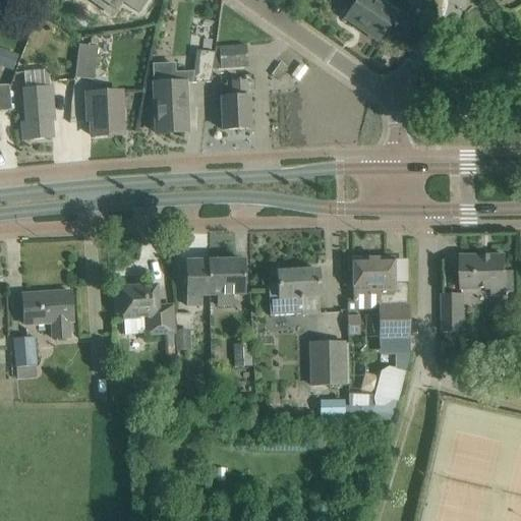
[(103,0),(117,10),(123,0),(103,0)]
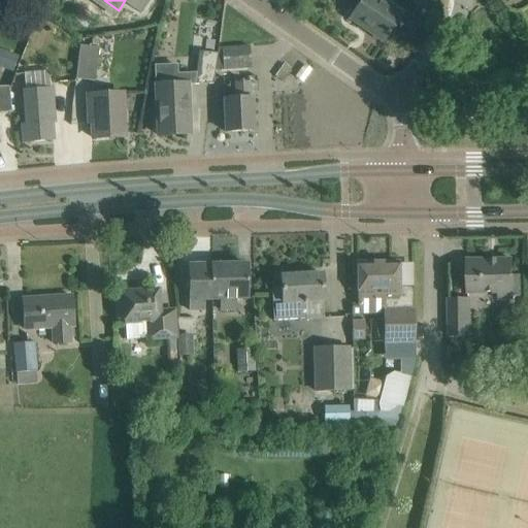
[(401,15),(401,14),(380,0),(358,0),(361,2),(350,20),(383,42),(389,33),(396,38),(402,36),(409,27),(408,21),(401,15)]
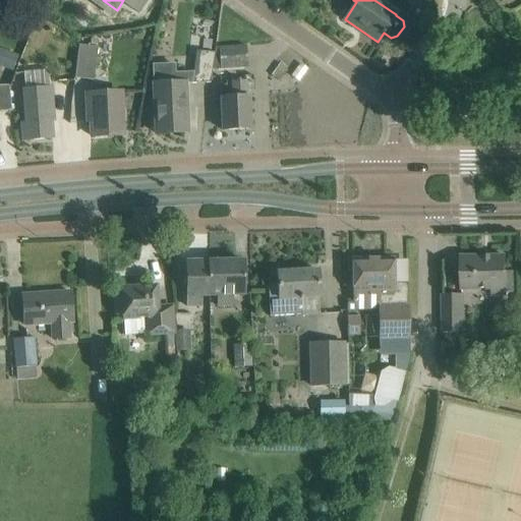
[(94,80),(97,48),(78,46),(75,78),(94,80)]
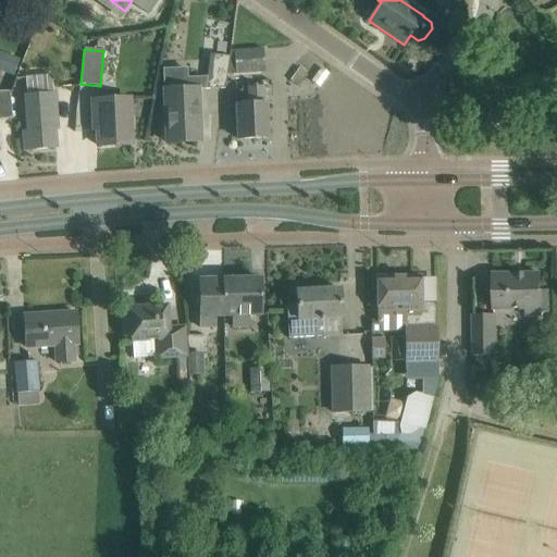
[(230,58),(226,75),(237,75),(263,72),(260,50),(234,53),(230,53),(230,58)]
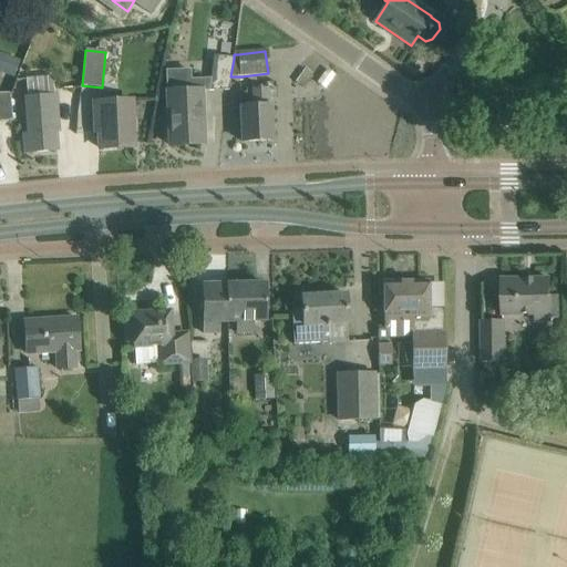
[(296,89),(327,91),(329,55),(299,53),(296,89)]
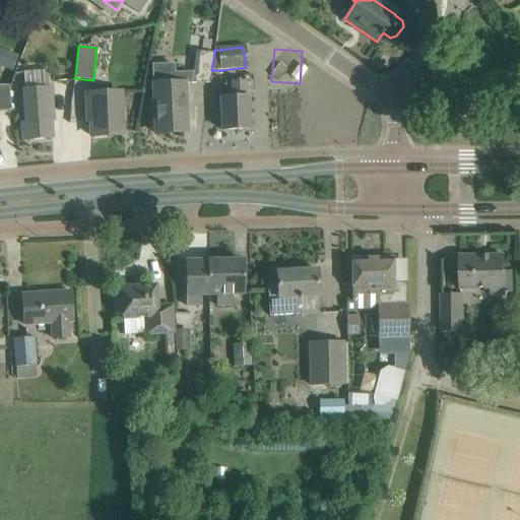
[(210,83),(211,70),(214,54),(195,52),(193,72),(192,83),(210,83)]
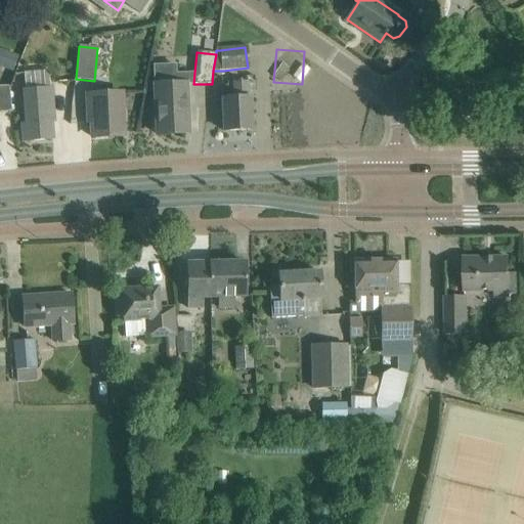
[(176,64),(153,66),(157,135),(188,133),(185,84),(193,84),(194,73),(176,74),(176,64)]
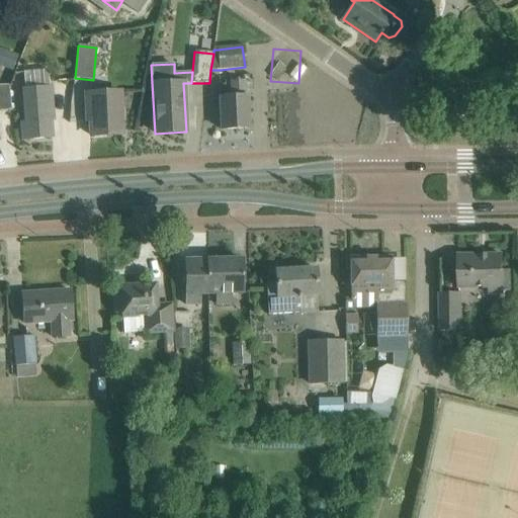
[(239,79),(236,79),(236,81),(230,81),(231,97),(220,98),(221,131),(248,128),(247,96),(245,97),(244,81),(239,81),(239,79)]
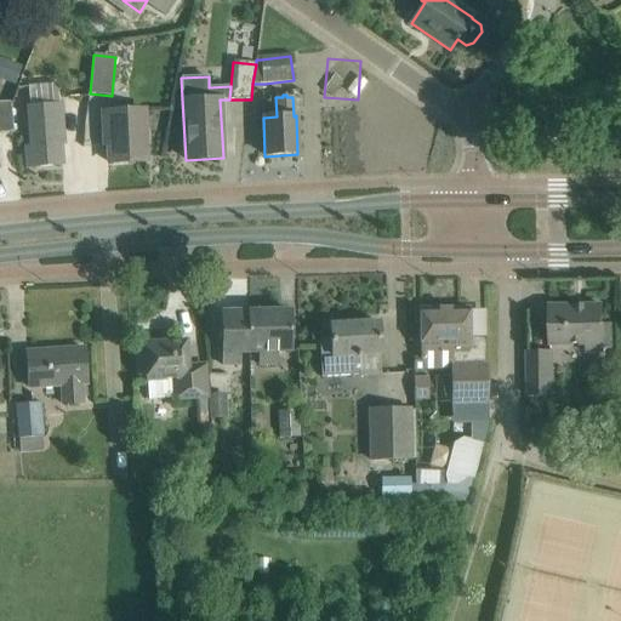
[(269,102),(262,102),(263,118),(277,117),(275,97),(269,97),(269,102)]
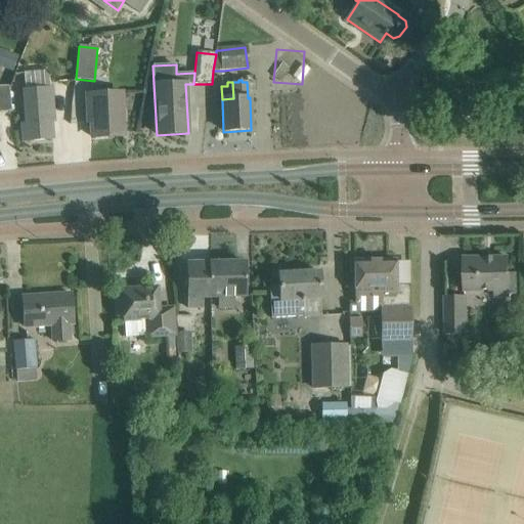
[(9,86),(0,86),(0,113),(11,112),(9,86)]
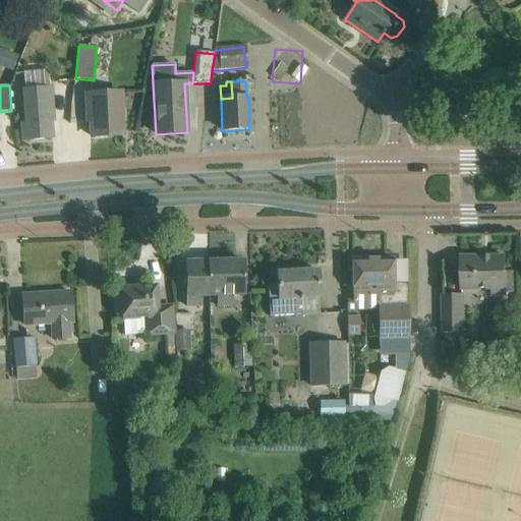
[(52,106),(50,88),(23,91),(26,123),(21,124),(22,141),(53,138),(50,106),(52,106)]
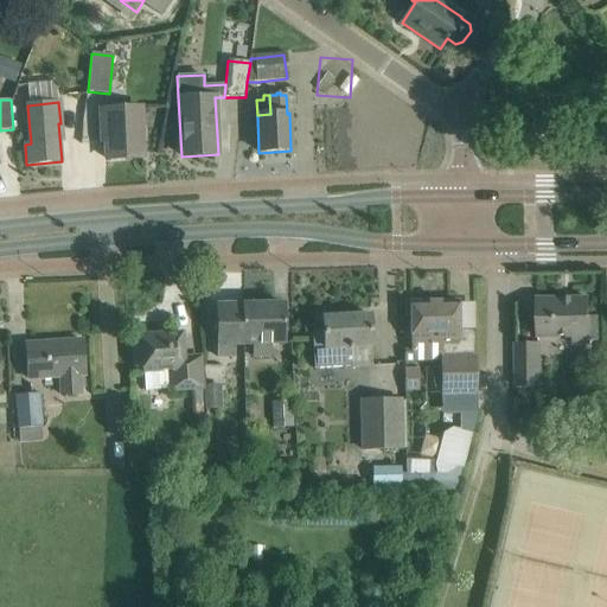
[(101,110),(102,141),(106,141),(107,160),(142,158),(140,108),(101,110)]
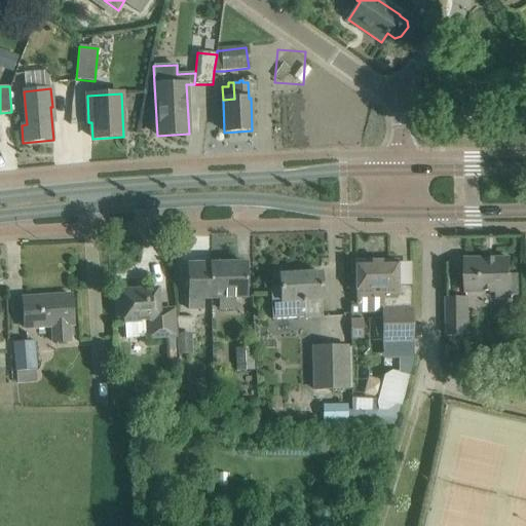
[(477,109),(464,105),(463,110),(461,114),(475,118),(477,109)]
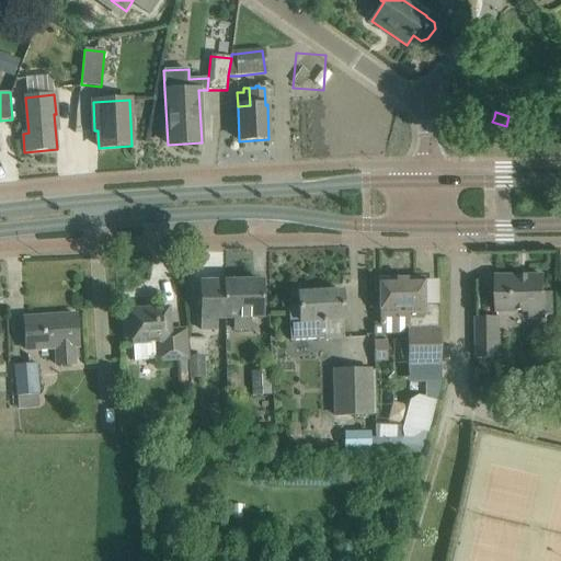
[(496,277),(496,299),(497,312),(529,311),(529,318),(545,318),(544,276),(496,277)]
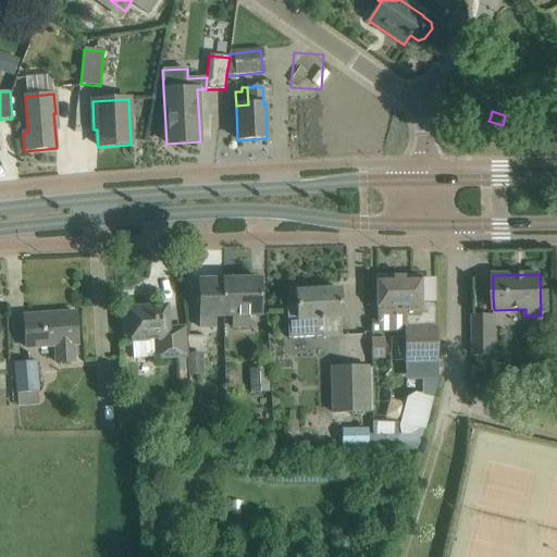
[(410,277),(376,277),(378,299),(378,311),(379,323),(379,325),(379,332),(405,331),(406,347),(406,363),(436,363),(436,348),(436,347),(436,325),(435,304),(420,304),(420,279),(420,276),(410,277)]
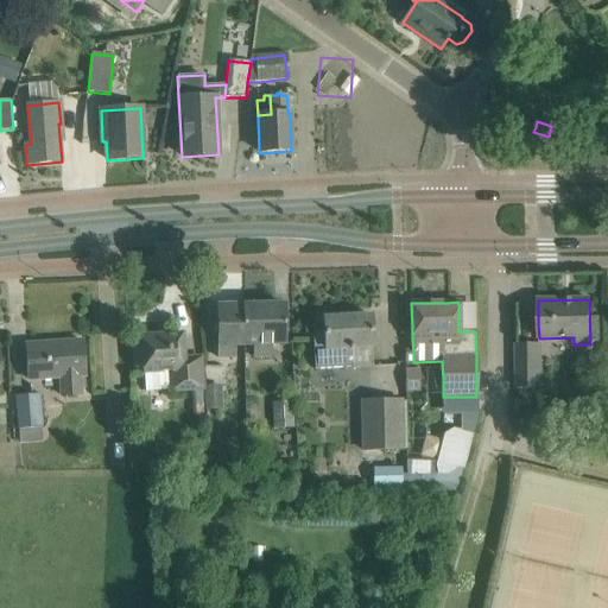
[(245,346),(244,305),(217,306),(217,359),(234,358),(234,346),(245,346)]
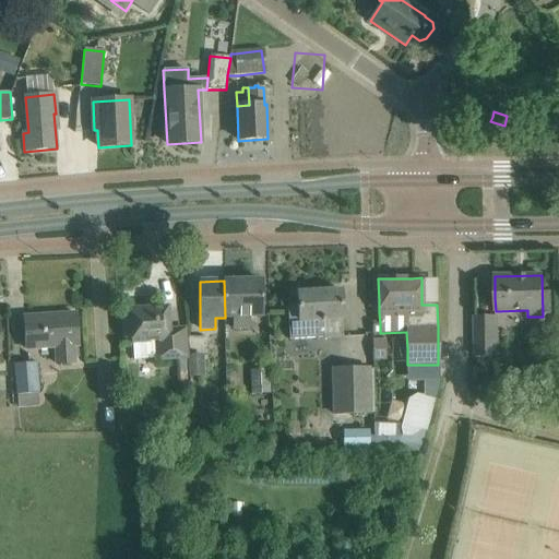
[(224,281),(225,318),(233,317),(233,329),(249,329),(249,317),(261,317),(261,281),(224,281)]
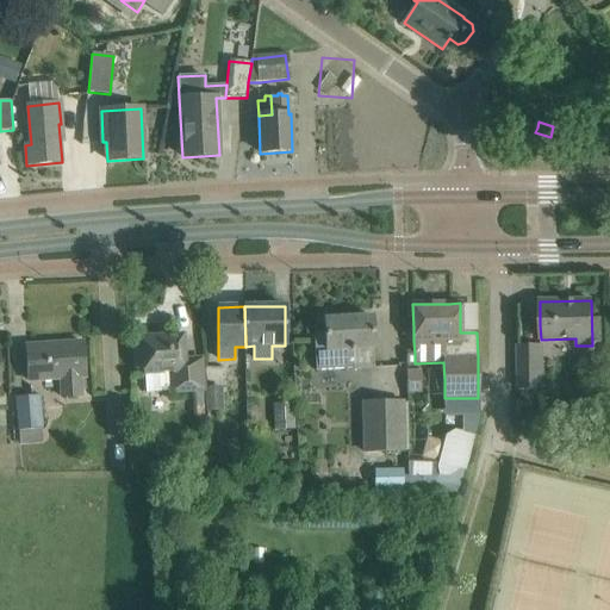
[(324,321),(324,334),(313,334),(316,371),(373,367),(372,347),(374,347),(372,317),(324,321)]
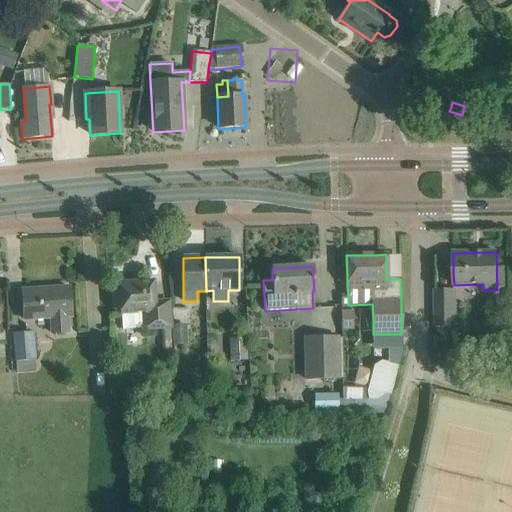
[(119,284),(120,304),(122,330),(160,328),(162,359),(172,358),(168,301),(154,302),(153,282),(119,284)]
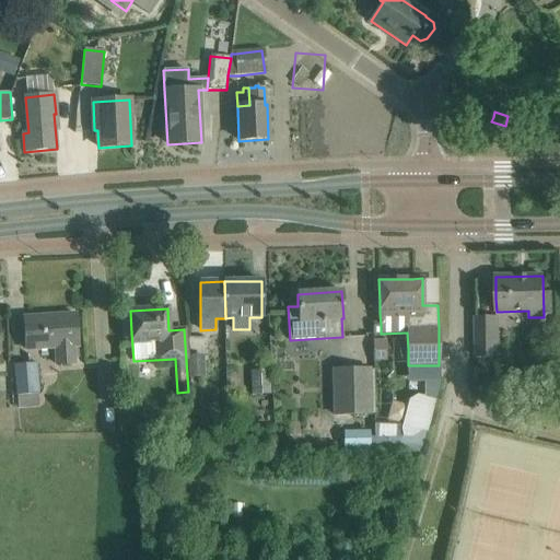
[(78,346),(77,336),(76,314),(24,318),(26,350),(56,348),(57,365),(74,364),(73,347),(78,346)]
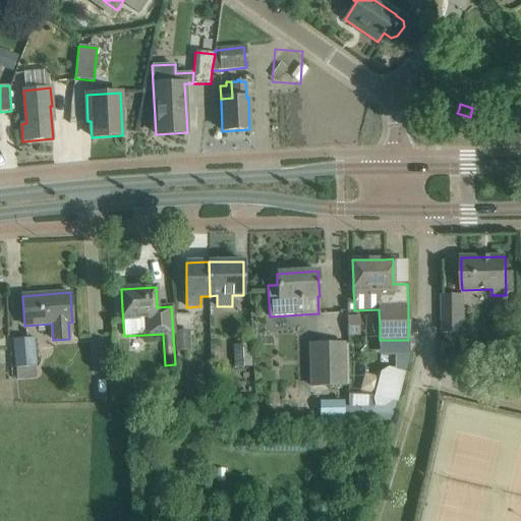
[(443,296),(443,333),(463,333),(462,295),(443,296)]
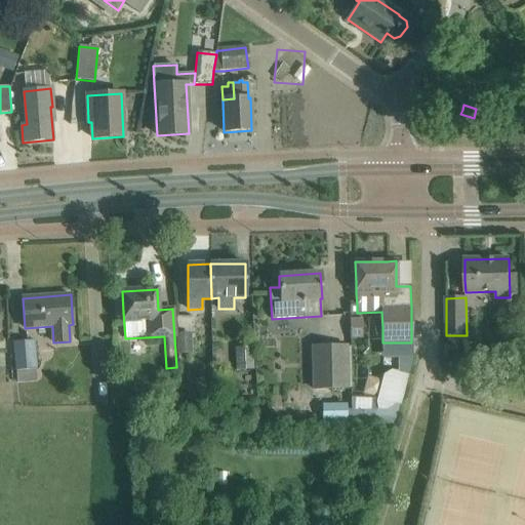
[(192,354),(191,332),(176,333),(177,354),(192,354)]
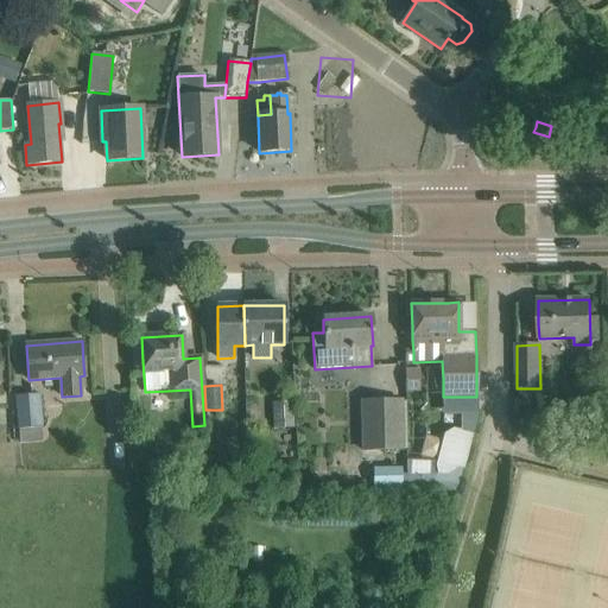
[(43,439),(40,394),(16,396),(18,442),(43,439)]
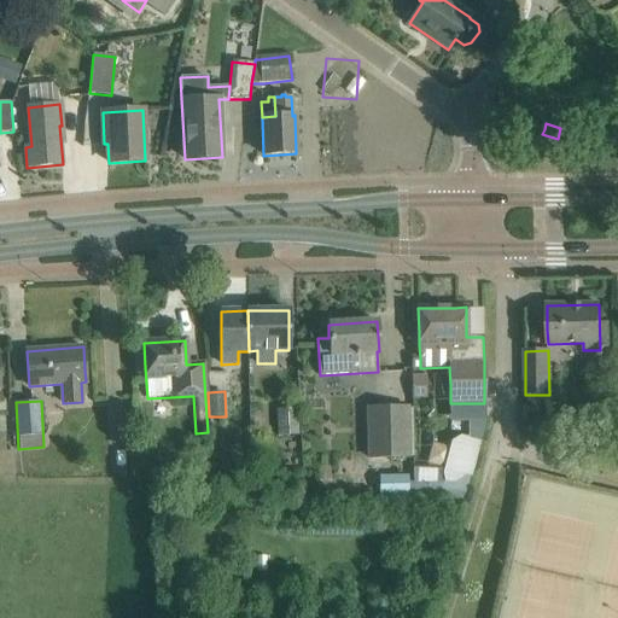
[(408,458),(407,407),(368,408),(369,459),(408,458)]
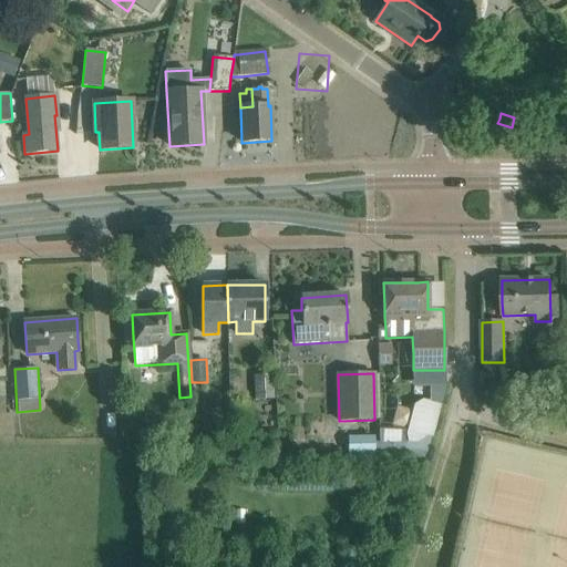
[(255,400),(274,400),(272,374),(254,375),(255,400)]
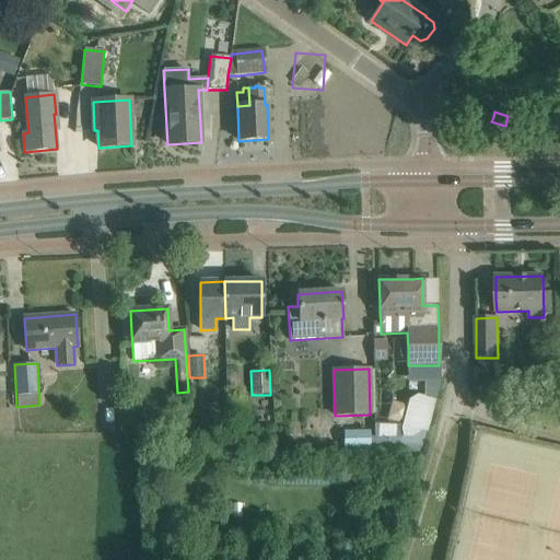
[(375,438),(375,454),(401,453),(421,453),(427,430),(434,403),(424,399),(418,398),(409,403),(408,408),(404,424),(404,426),(403,431),(404,438),(375,438)]
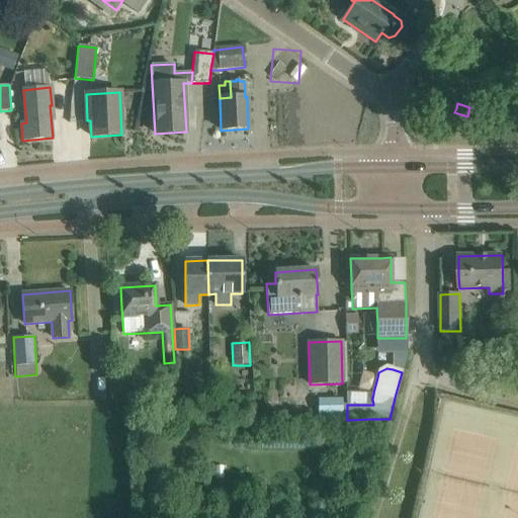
[(369,394),(373,374),(359,371),(356,391),(369,394)]
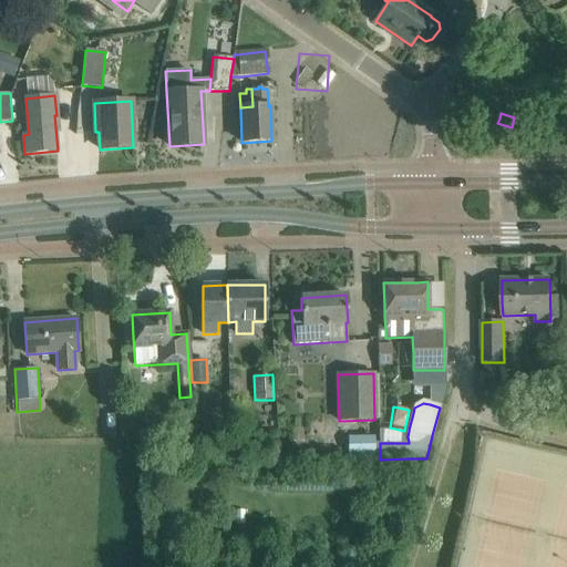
[(348,437),(347,455),(372,456),(372,437),(348,437)]
